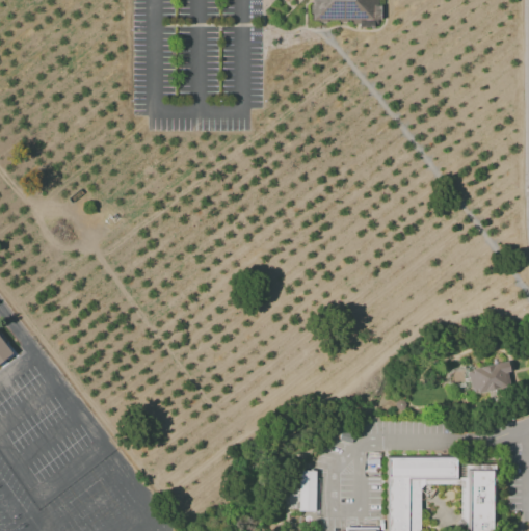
[(376,0),(376,5),(384,5),(384,20),(376,20),(377,26),(363,26),(363,20),(314,20),(314,5),(316,5),(315,0),(376,0)]
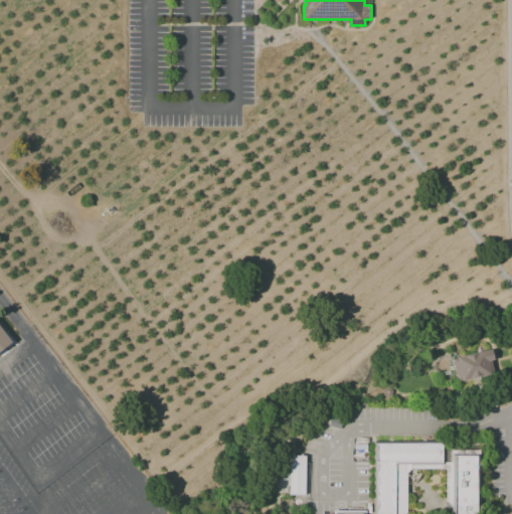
[(0,350),(14,340),(0,321),(0,350)]
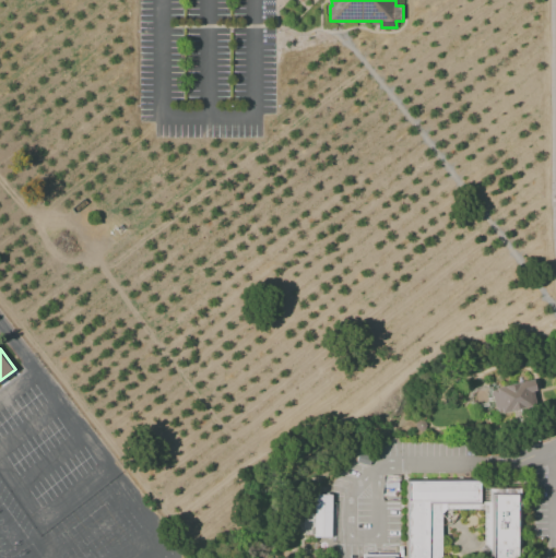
[(493,390),(498,389),(498,387),(535,379),(537,390),(534,390),(537,405),(498,414),(493,390)]
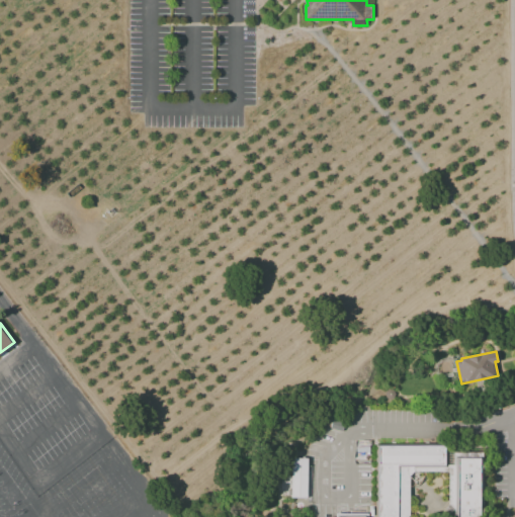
[(381,516),(381,446),(447,446),(447,466),(402,466),(402,516),(381,516)]
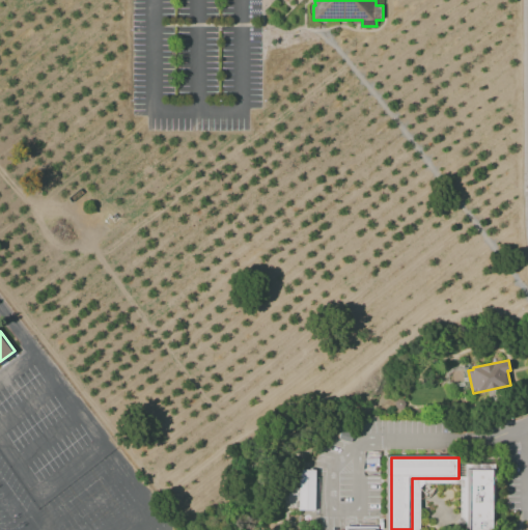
[(301,469),(300,509),(315,509),(316,469),(301,469)]
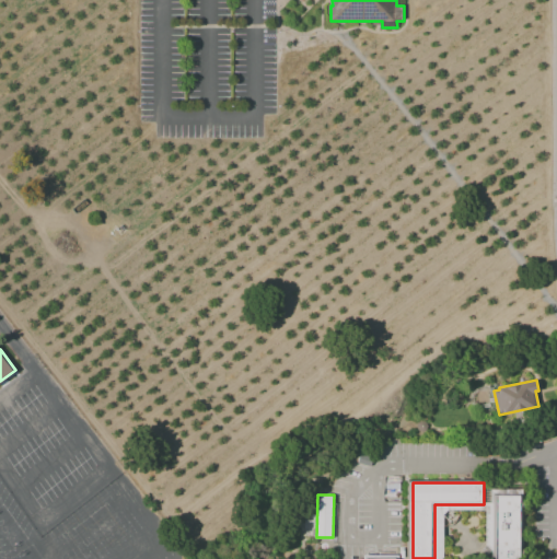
[(494,558),(494,496),(519,496),(519,558),(494,558)]
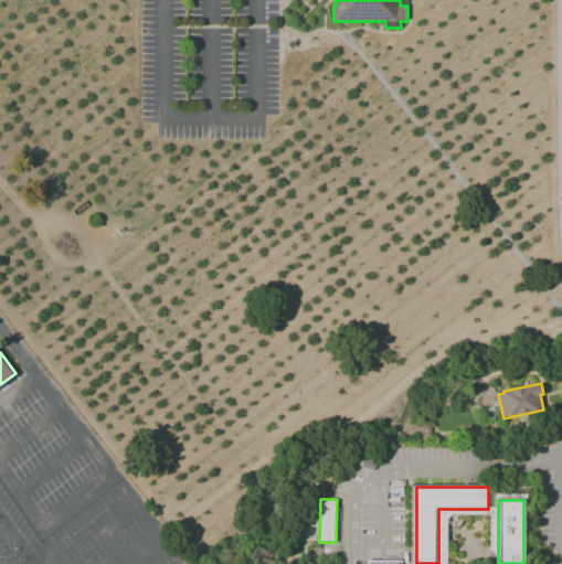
All buildings are outlined.
